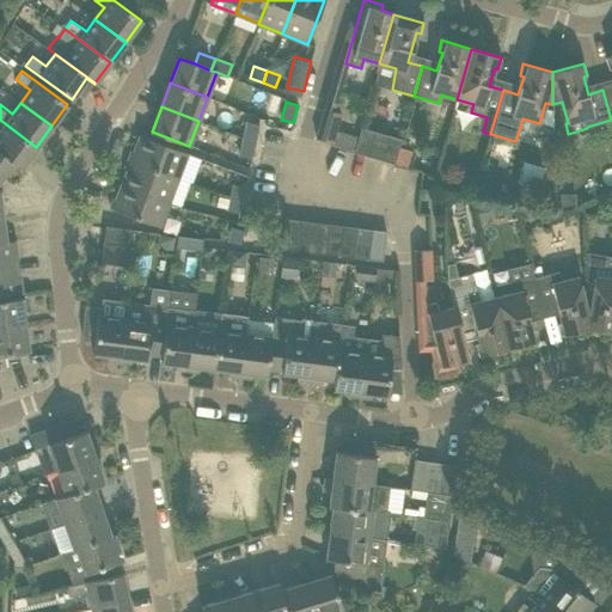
[(324,109),(316,138),(332,142),(341,114),(324,109)]
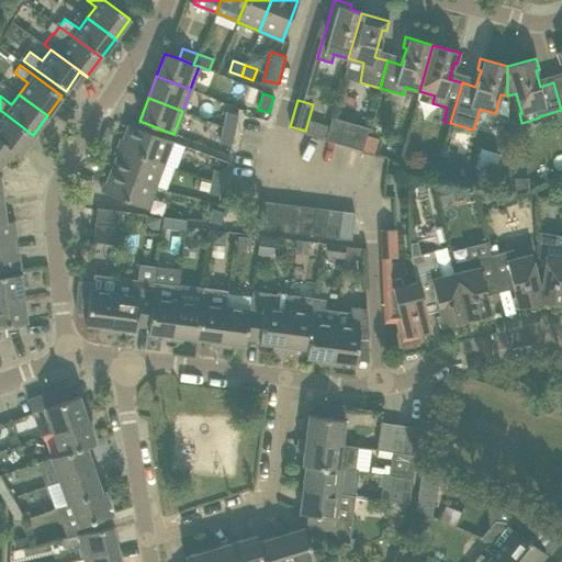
[(0,139),(20,154),(33,135),(0,110),(0,139)]
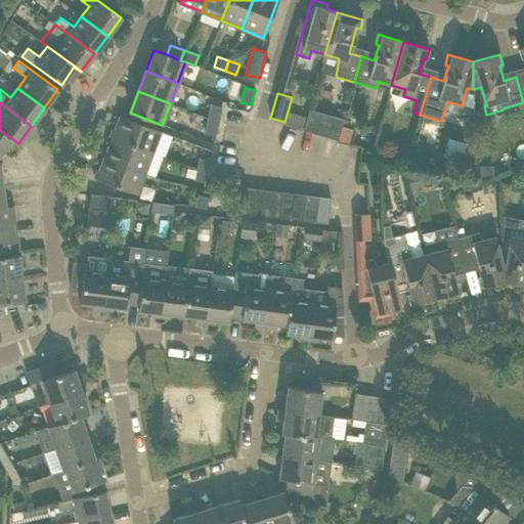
[(208,119),(218,121),(221,106),(211,104),(208,119)]
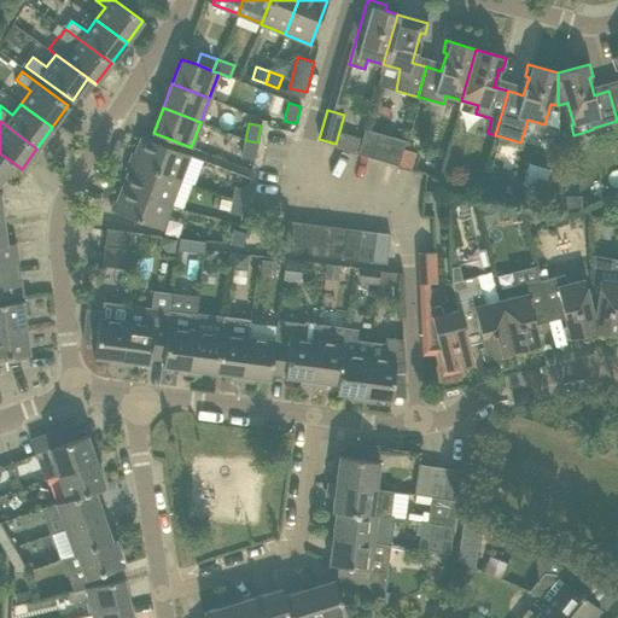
[(363,130),(357,153),(398,165),(404,143),(406,140),(365,128),(363,130)]
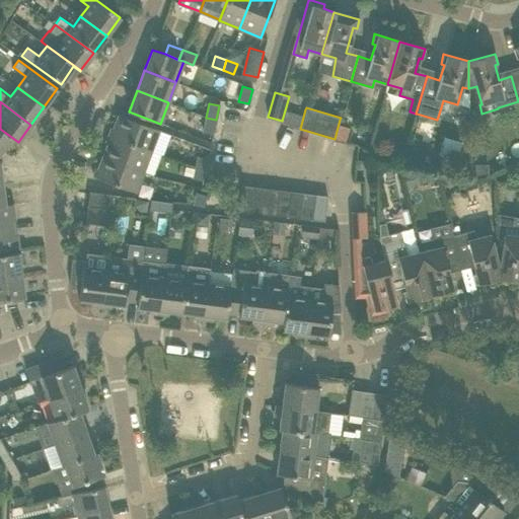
[(113,137),(151,151),(159,130),(119,115),(114,130),(116,131),(113,137)]
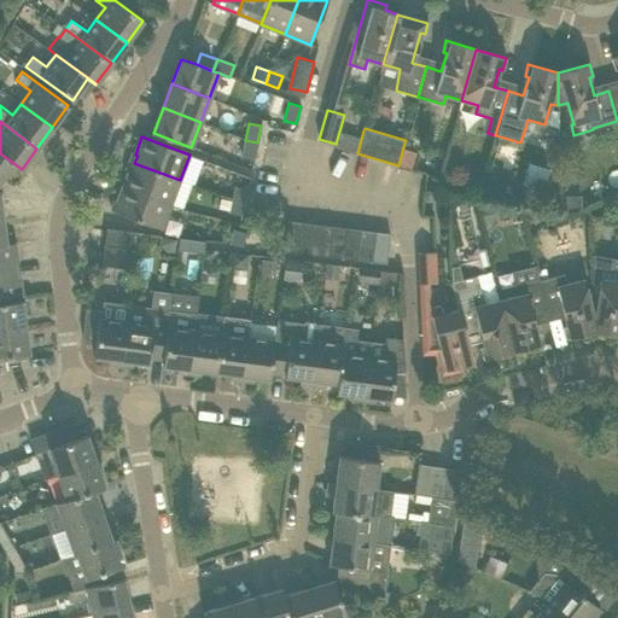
[(254,161),(257,143),(245,140),(242,157),(254,161)]
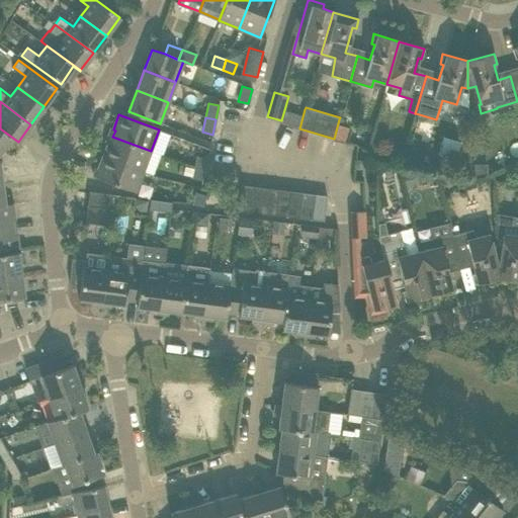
[(0,128),(0,152),(11,138),(17,143),(18,142),(0,128)]
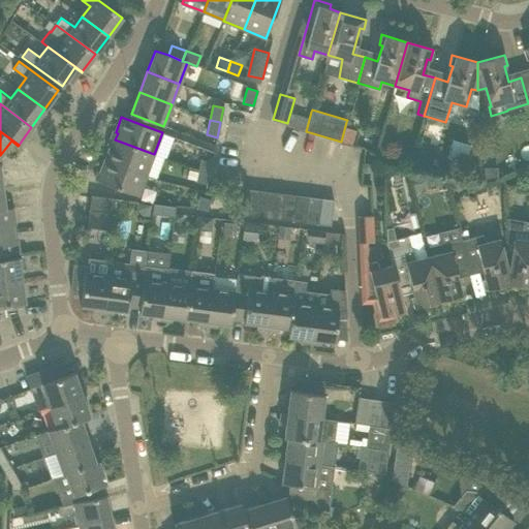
[(146,175),(154,154),(115,139),(113,146),(111,145),(105,159),(146,175)]
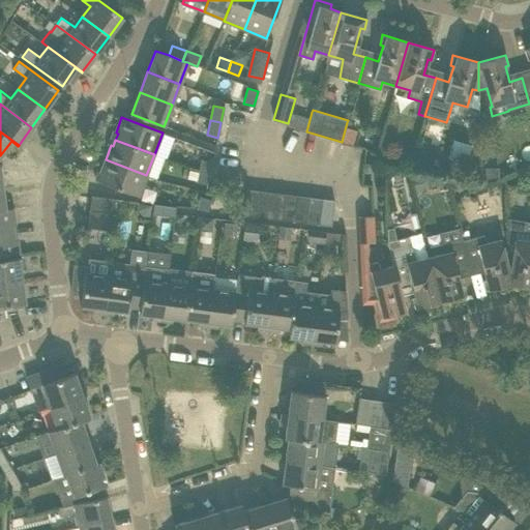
[(106,159),(99,174),(102,175),(99,182),(139,197),(146,175),(106,159)]
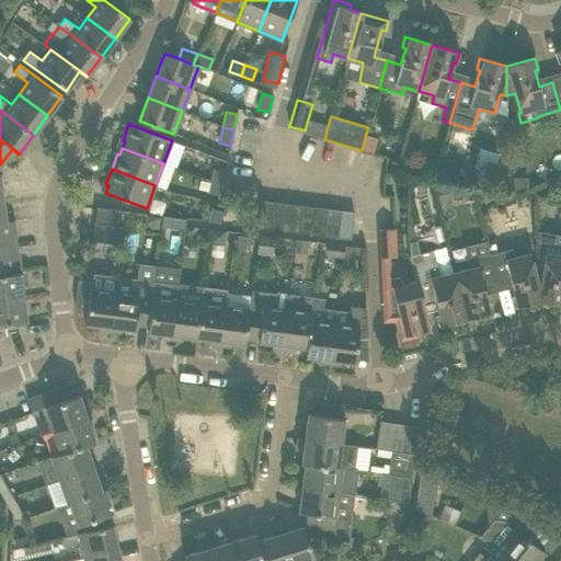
[(212,181),(221,183),(225,171),(214,169),(212,181)]
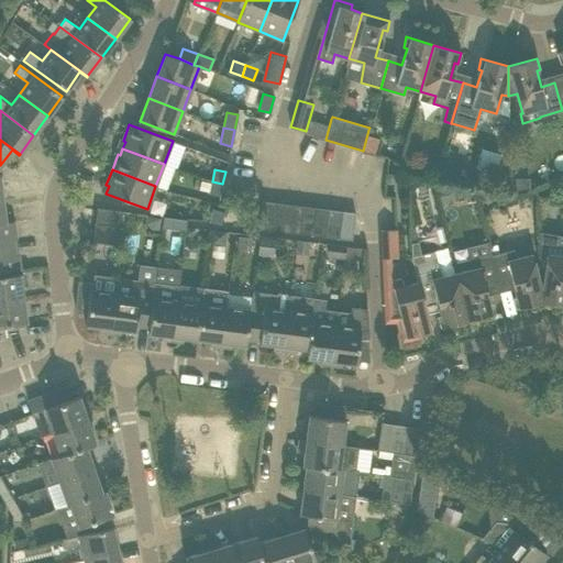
[(220,196),(222,184),(212,181),(209,194),(220,196)]
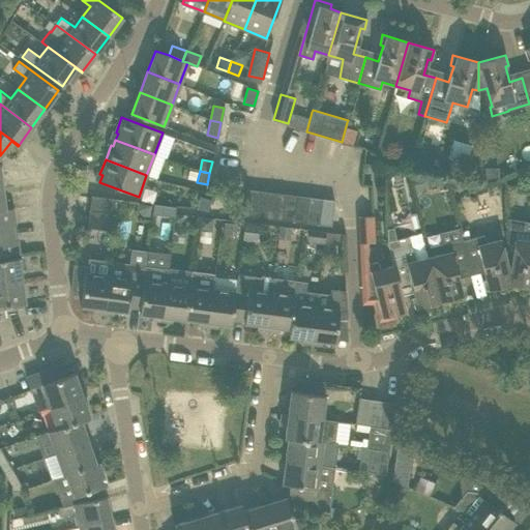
[(2,187),(0,187),(0,210),(12,209),(12,208),(4,209),(2,187)]
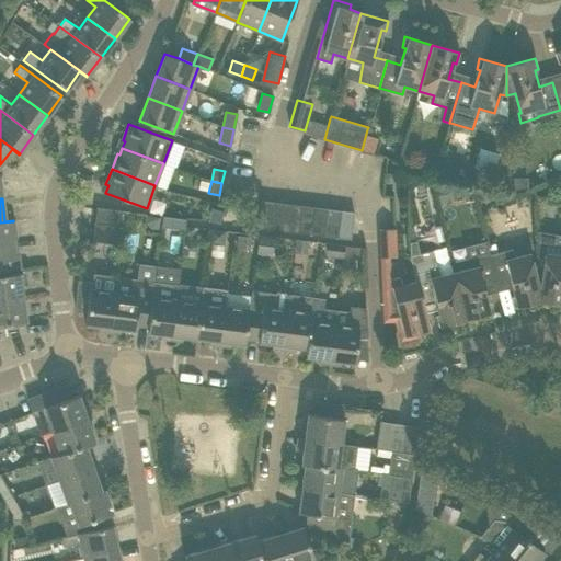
[(261,201),(258,228),(272,229),(275,202),(261,201)]
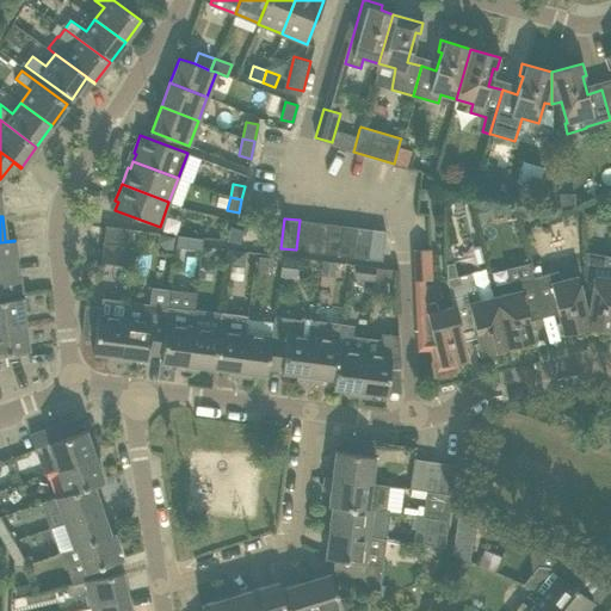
[(310,252),(314,222),(300,220),(296,250),(310,252)]
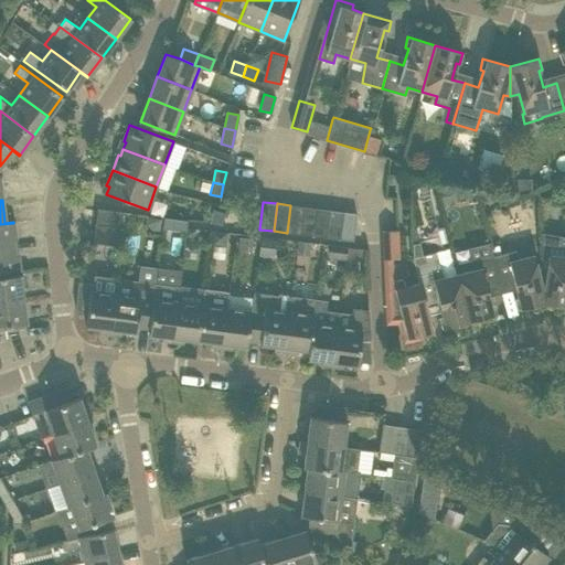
[(299,234),(304,206),(290,205),(287,233),(299,234)]
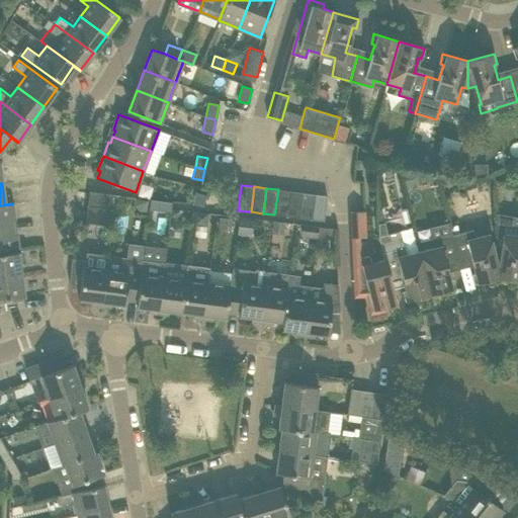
[(289,191),(278,189),(274,214),(286,217),(289,191)]
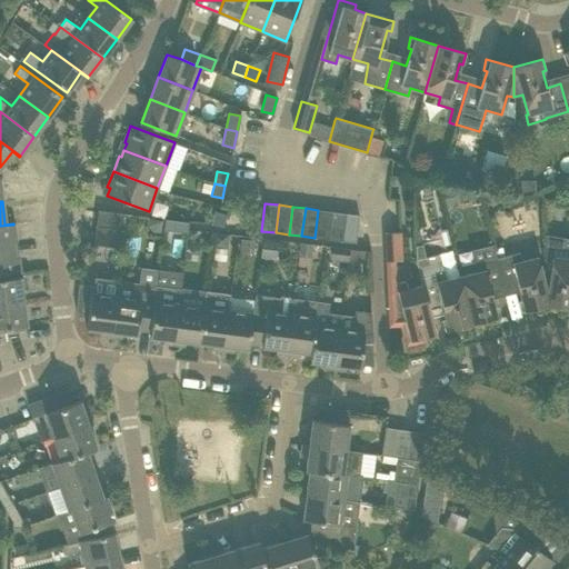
[(126,213),(120,213),(98,210),(93,245),(116,247),(122,248),(126,213)]
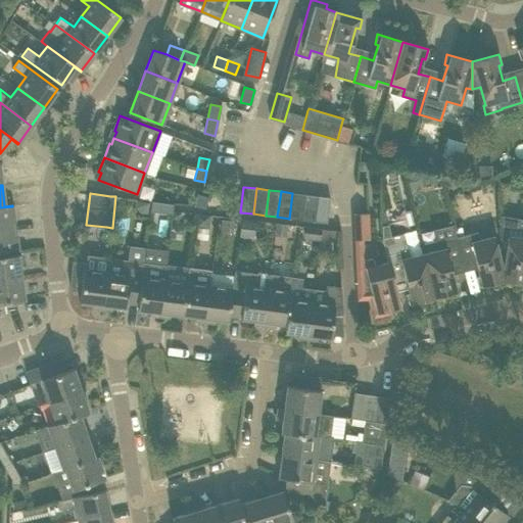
[(301,220),(304,194),(292,193),(289,219),(301,220)]
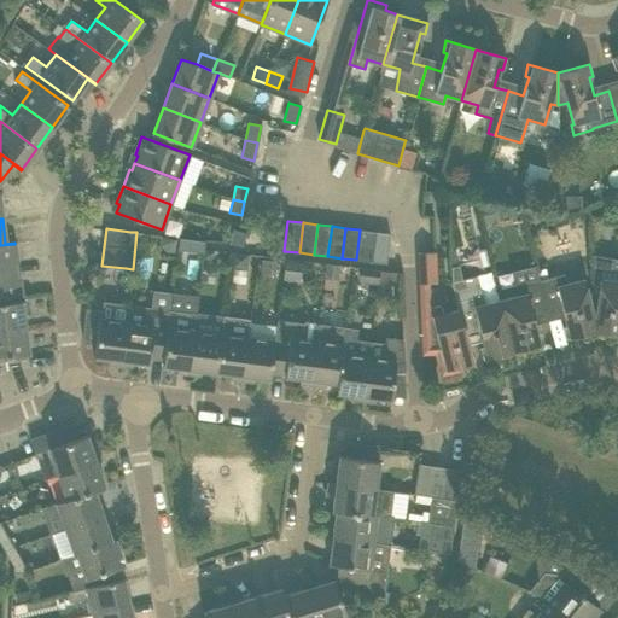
[(245,232),(234,229),(231,243),(243,245),(245,232)]
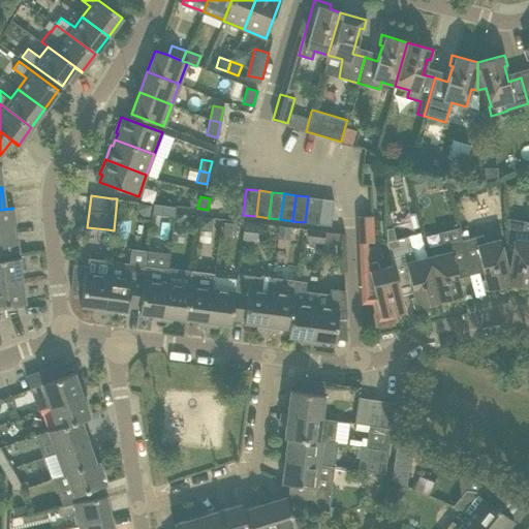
[(320,198),(308,196),(305,222),(317,224),(320,198)]
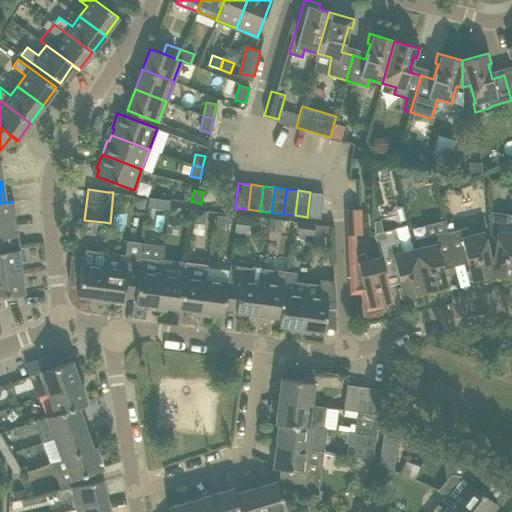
[(307,217),(320,218),(323,193),(310,192),(307,217)]
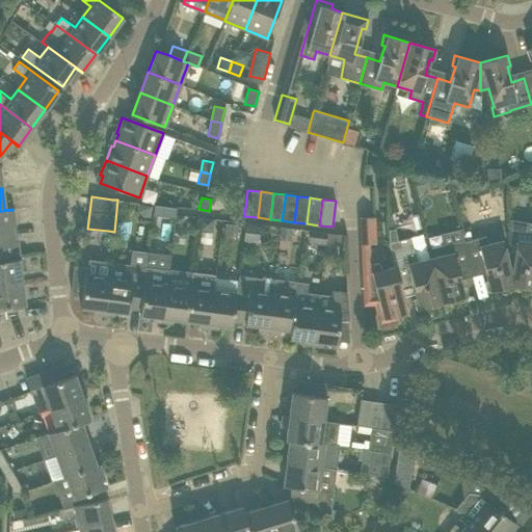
[(154,205),(153,215),(163,216),(164,207),(154,205)]
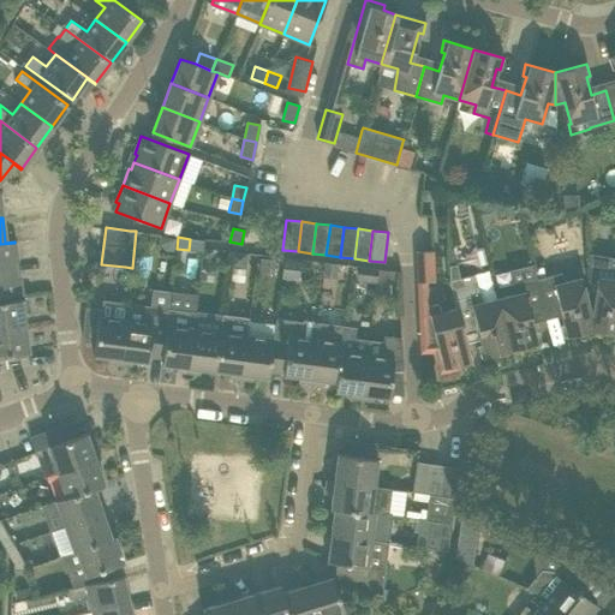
[(0,269),(16,268),(15,261),(17,260),(15,243),(0,244),(0,269)]
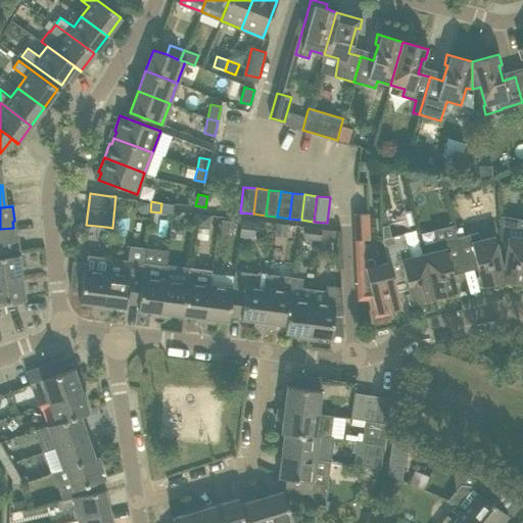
[(368,214),(353,214),(354,240),(363,239),(370,239),(368,214)]
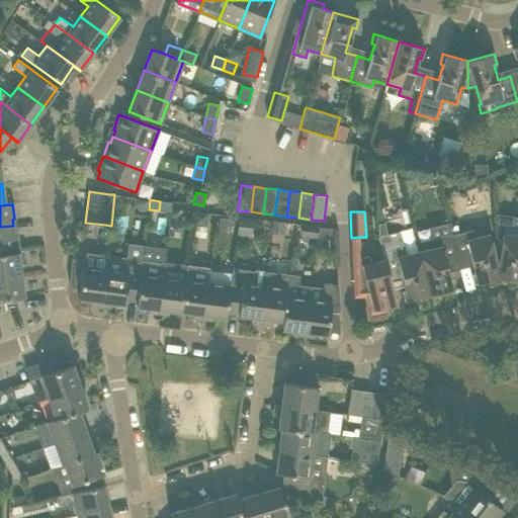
[(383,224),(377,225),(377,236),(386,234),(383,224)]
